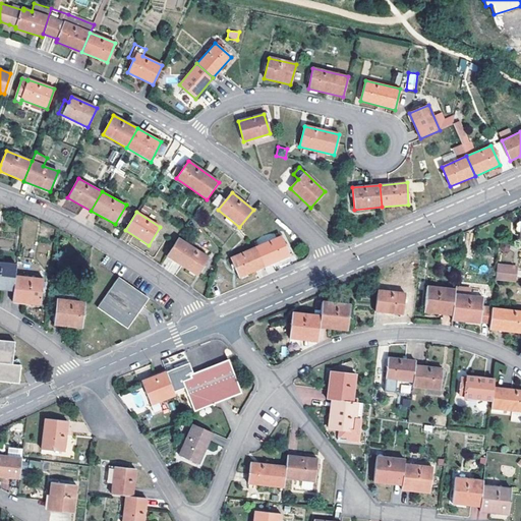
[(254,246),(265,268),(289,256),(280,236),(254,246)]
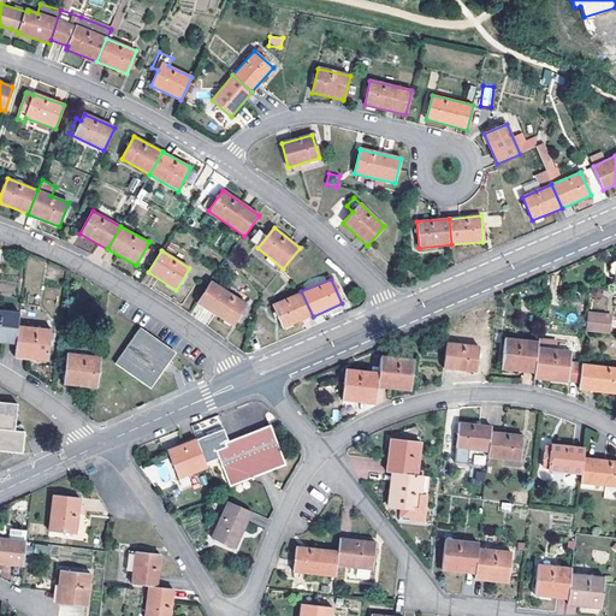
[(247,304),(211,282),(197,303),(232,326),(247,304)]
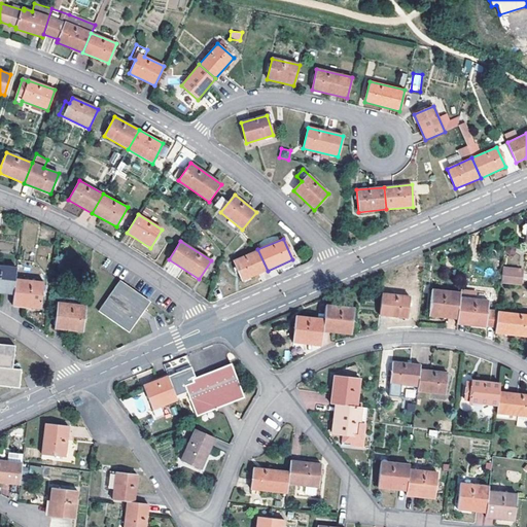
[(268,271),(257,249),(233,260),(241,282),(268,271)]
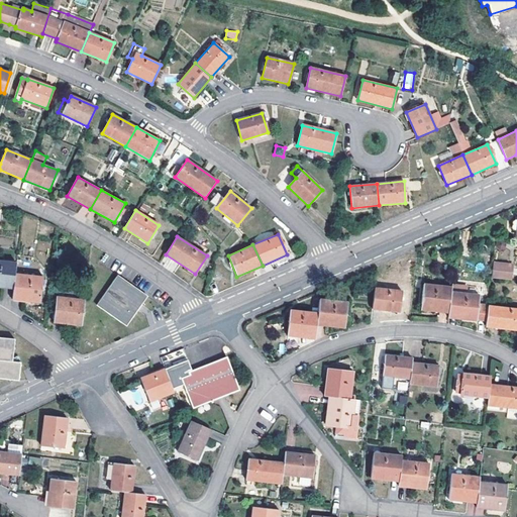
[(14,274),(16,263),(0,261),(0,288),(13,289),(14,274)]
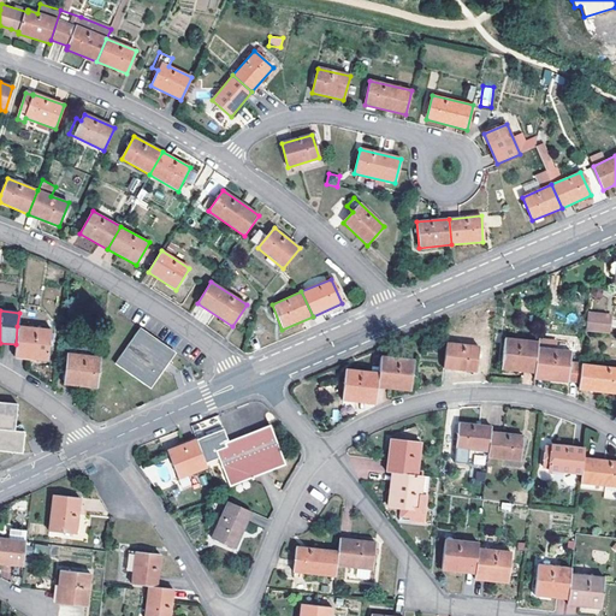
[(608,320),(591,318),(590,329),(606,330),(608,320)]
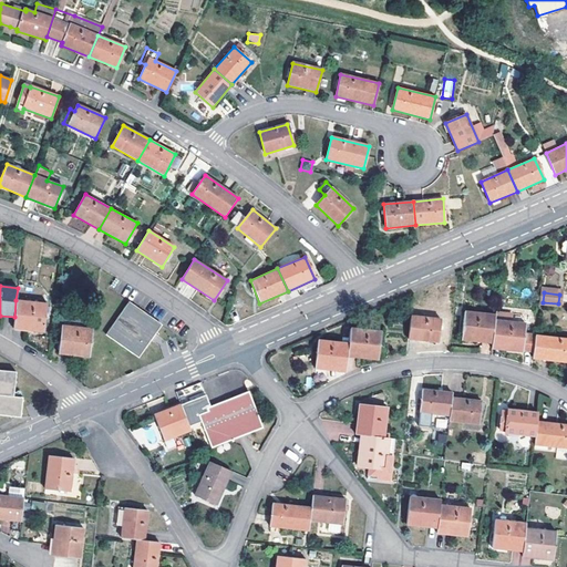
[(47,303),(16,300),(14,317),(13,329),(43,332),(47,303)]
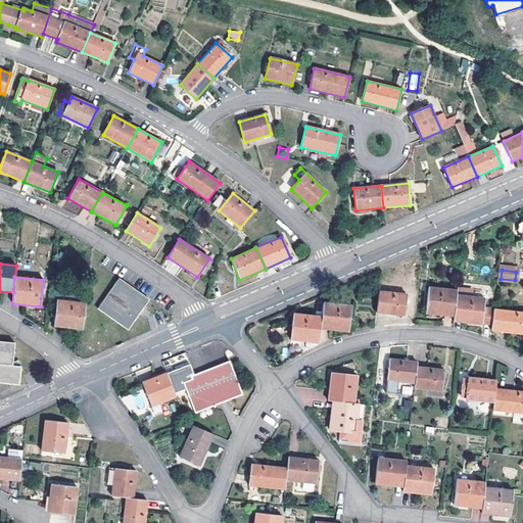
[(148,300),(119,279),(98,308),(128,330),(148,300)]
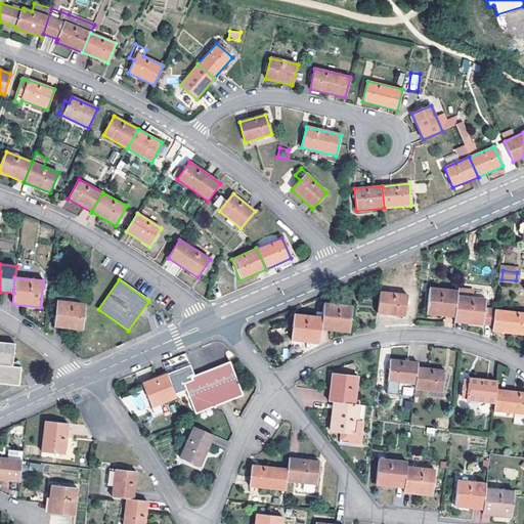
[(457,295),(457,292),(429,288),(426,314),(454,318),(457,295)]
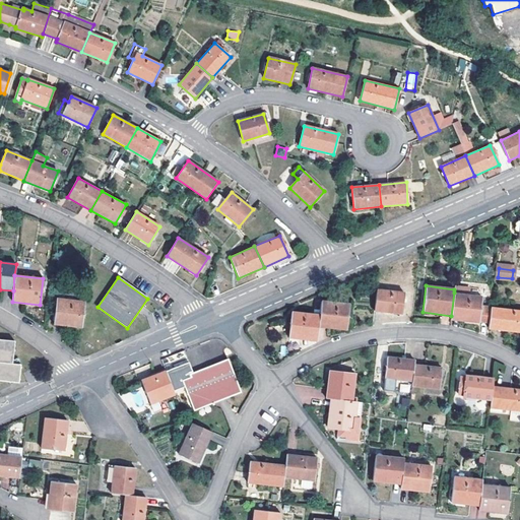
[(403,293),(377,289),(374,312),(400,315),(403,293)]
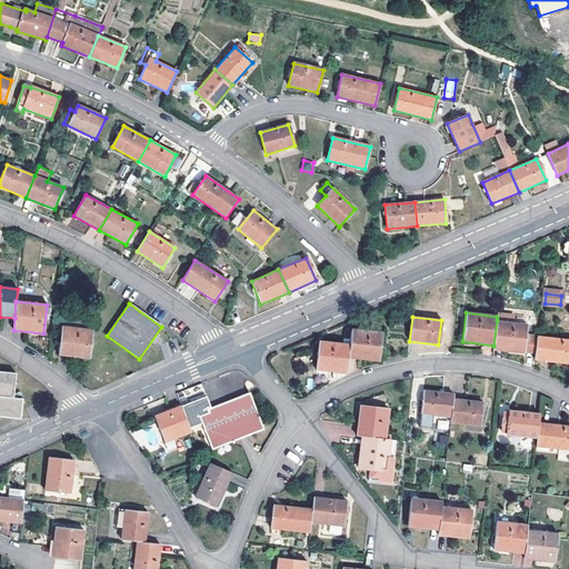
[(63,321),(63,328),(83,330),(83,321),(75,320),(73,321),(63,321)]
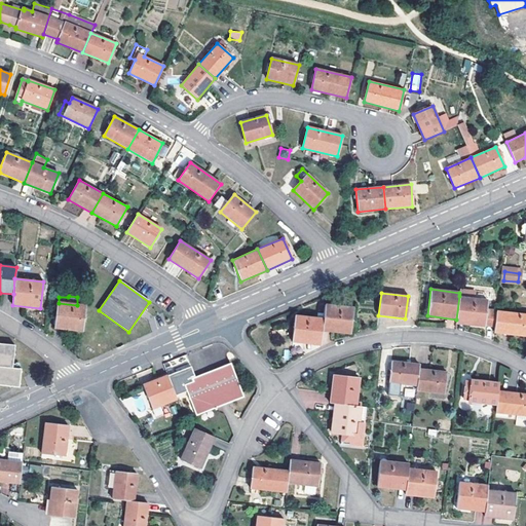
[(487,300),(459,296),(456,320),(455,324),(484,328),(484,325),(494,327),(496,311),(496,310),(486,309),(487,300)]
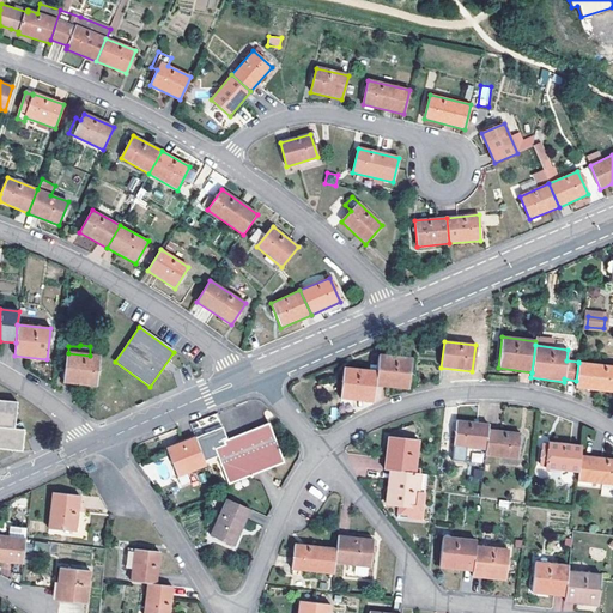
[(97,387),(101,356),(90,356),(68,353),(66,353),(62,383),(97,387)]
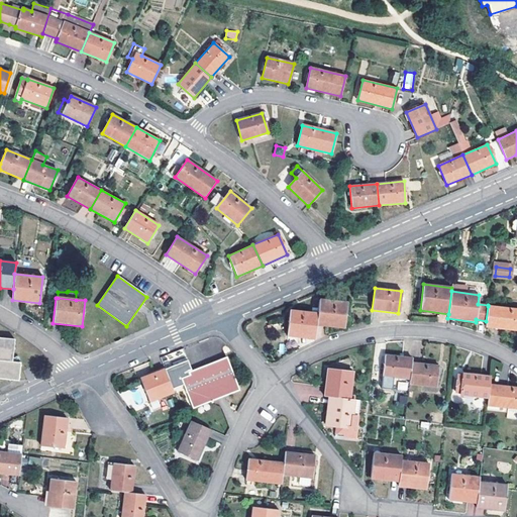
[(347,303),(319,299),(318,313),(316,325),(344,328),(347,303)]
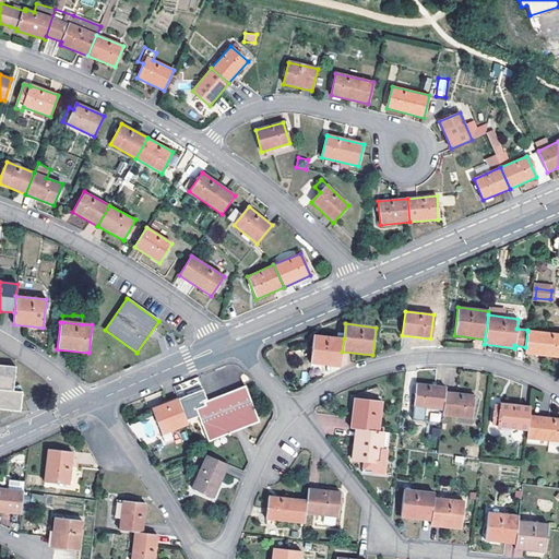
[(558,334),(527,331),(525,347),(525,354),(558,357),(558,334)]
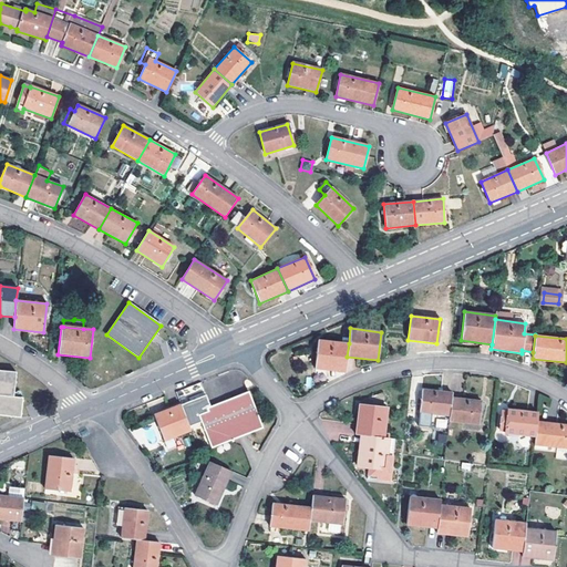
[(347,357),(349,343),(318,340),(315,369),(346,372),(347,357)]
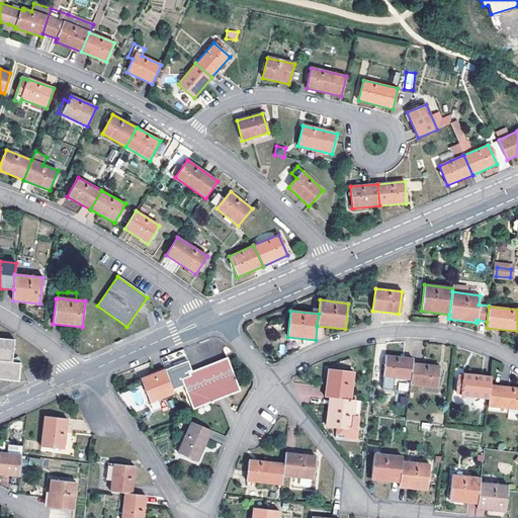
[(0,378),(18,380),(20,363),(12,362),(14,340),(0,338),(0,378)]
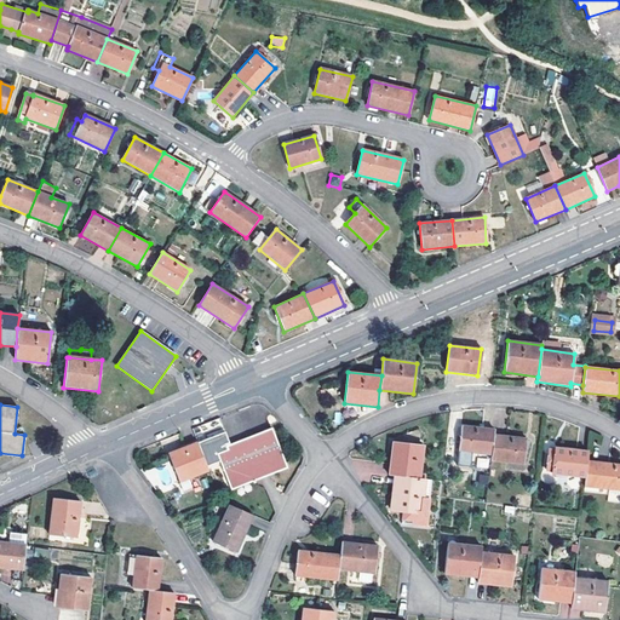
[(458,452),(491,455),(494,435),(494,430),(461,426),(458,452)]
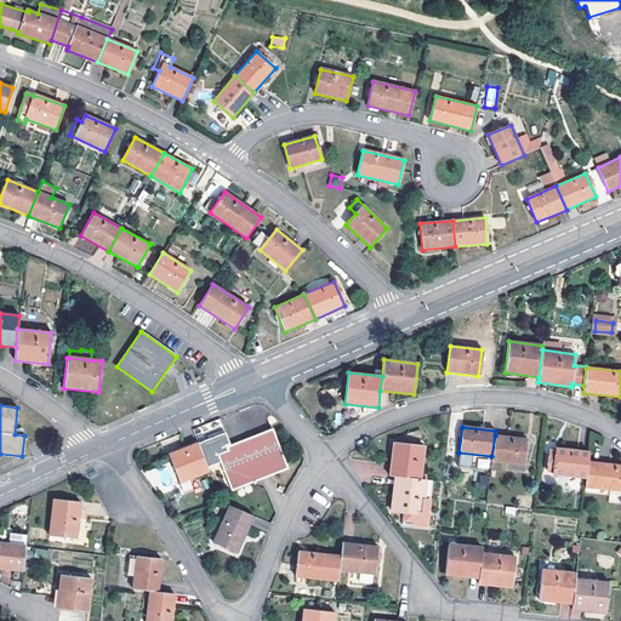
[(224,432),(197,443),(206,467),(221,462),(218,455),(228,451),(226,445),(229,443),(224,432)]
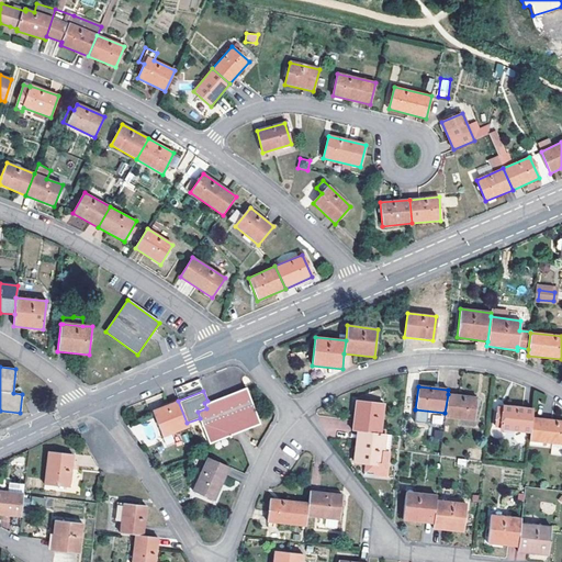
[(206,408),(198,412),(200,418),(208,438),(226,430),(228,438),(232,437),(231,435),(244,429),(243,426),(258,419),(247,392),(206,408)]
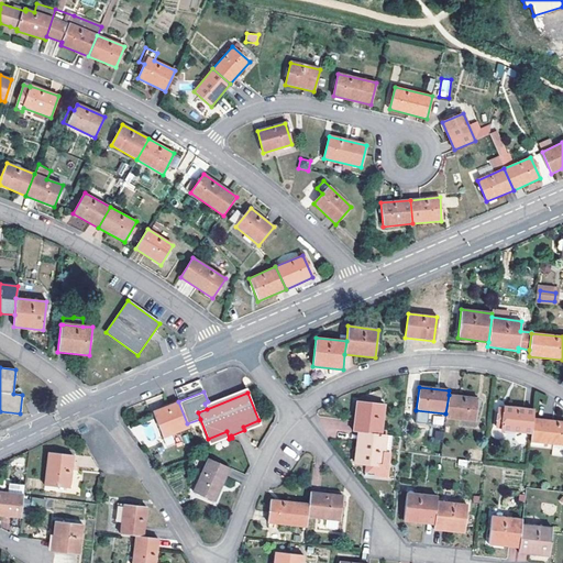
[(477,398),(449,395),(445,414),(445,419),(475,422),(477,398)]
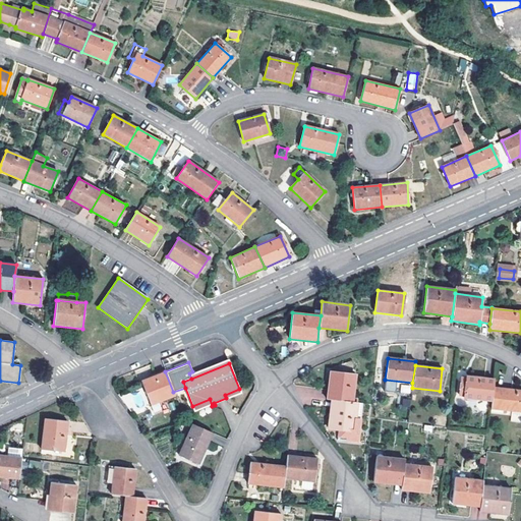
[(173,392),(165,371),(141,382),(154,412),(162,410),(159,402),(174,396),(173,392)]
